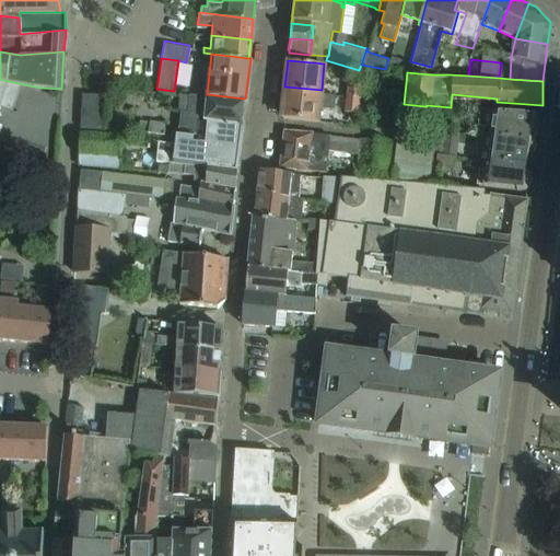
[(345,93),(360,94),(362,81),(346,80),(345,93)]
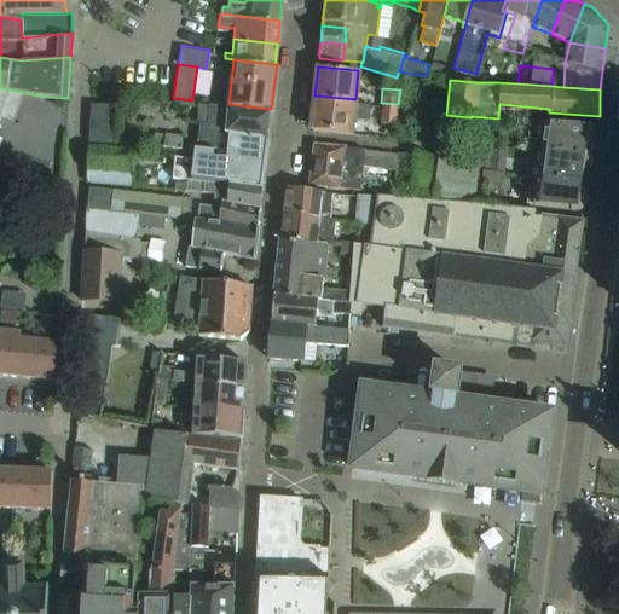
[(356,100),(356,99),(314,96),(311,127),(335,129),(352,131),(353,116),(368,117),(369,103),(356,100)]
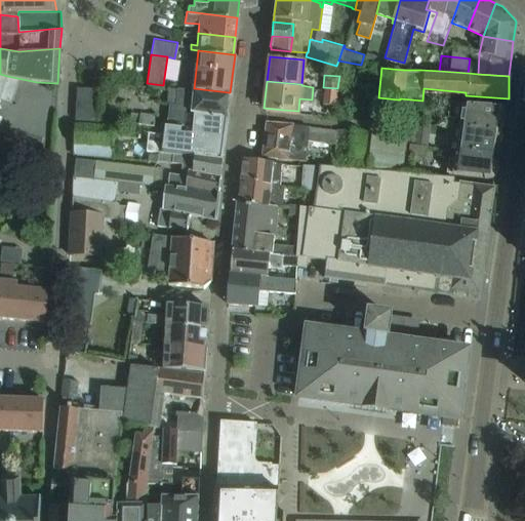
[(229,92),(194,88),(193,88),(175,85),(174,102),(170,101),(168,117),(180,119),(192,121),(194,111),(226,115),(229,92)]
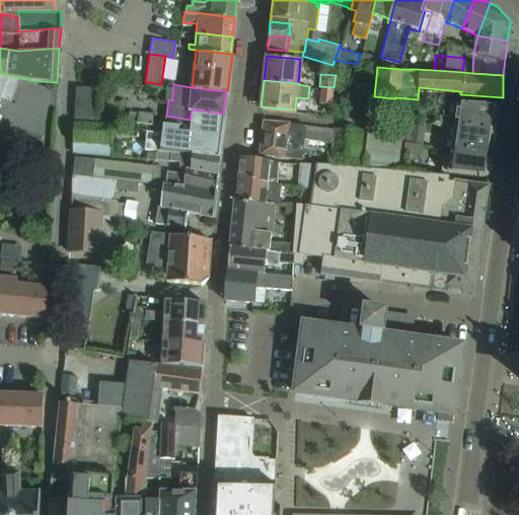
[(94,118),(95,86),(75,85),(74,117),(94,118)]
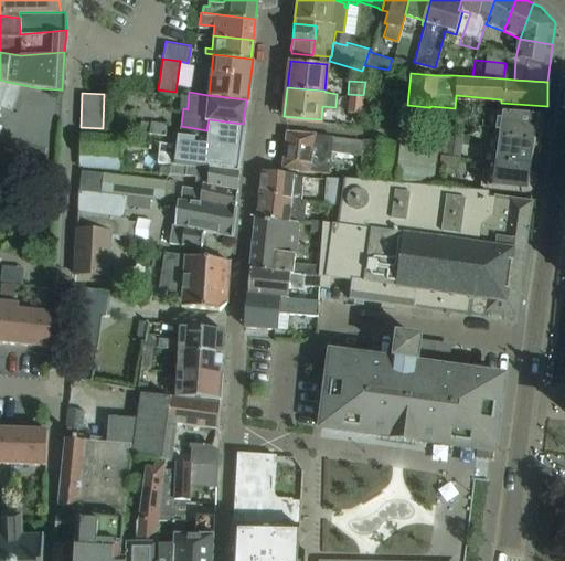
[(362,112),(363,95),(348,94),(345,109),(362,112)]
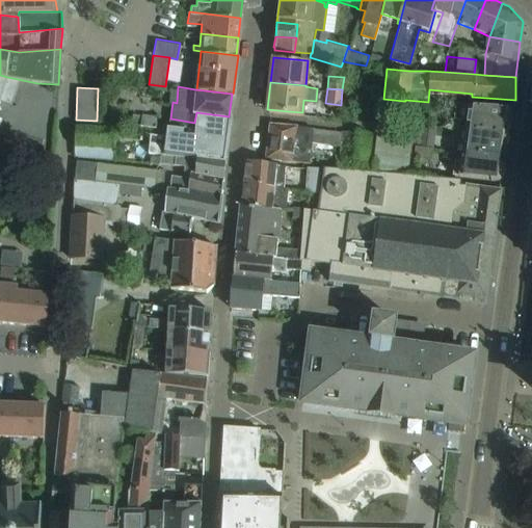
[(401,115),(403,101),(383,99),(381,113),(401,115)]
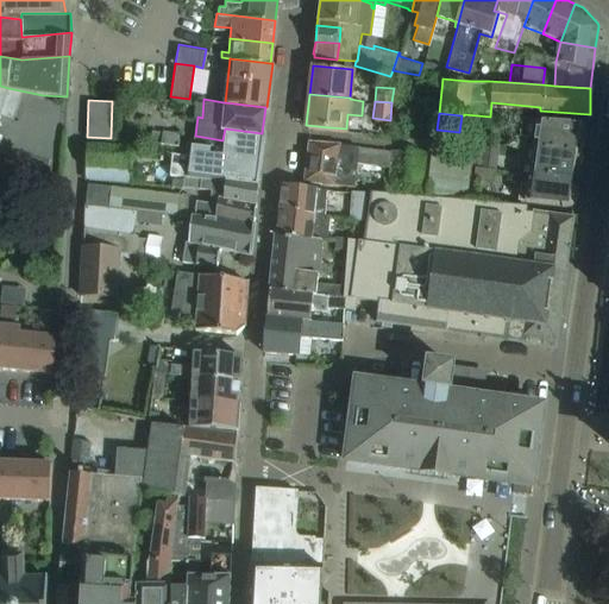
[(531,144),(581,150),(585,123),(562,121),(534,119),(534,120),(520,119),(518,133),(532,134),(531,144)]
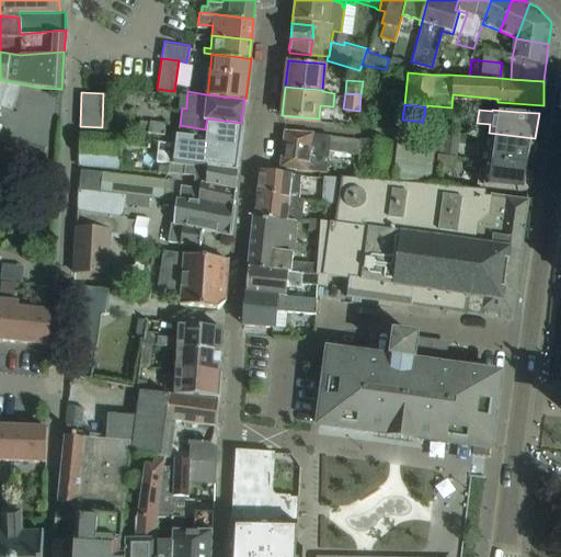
[(149,118),(148,131),(161,133),(163,121),(149,118)]
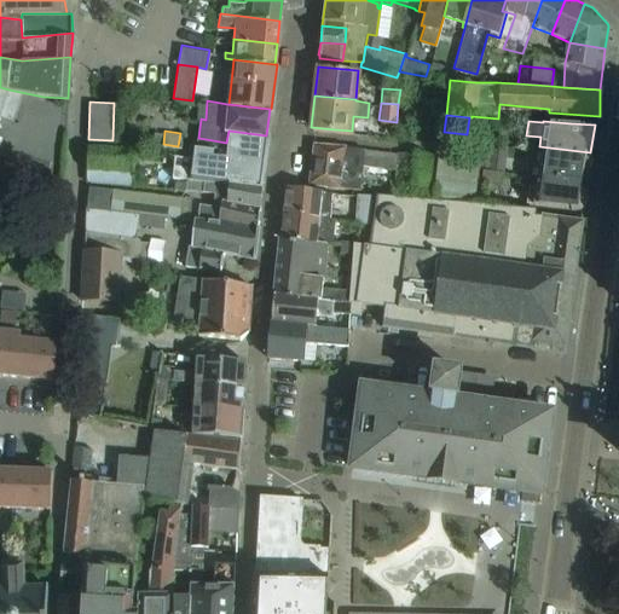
[(267,135),(266,135),(229,131),(226,143),(213,140),(212,151),(265,158),(267,135)]
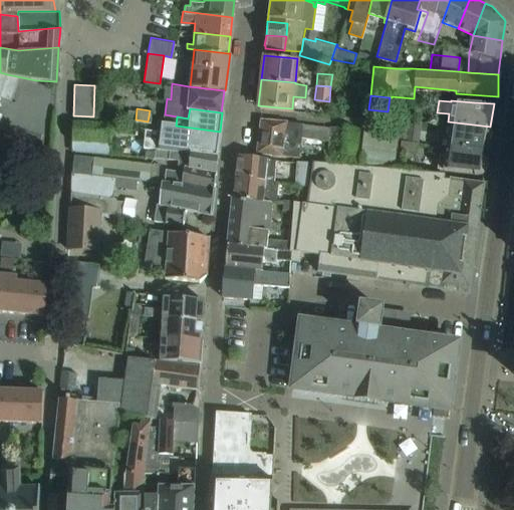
[(176,125),(177,116),(165,114),(165,117),(165,121),(161,121),(160,131),(145,129),(143,147),(155,148),(154,157),(178,160),(177,163),(216,169),(218,154),(217,154),(220,132),(176,125)]
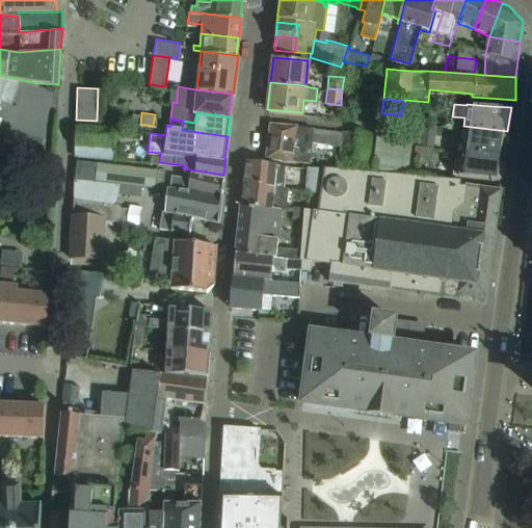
[(314,138),(315,128),(290,125),(269,123),(265,156),(286,159),(312,161),(314,141),(339,144),(340,141),(314,138)]
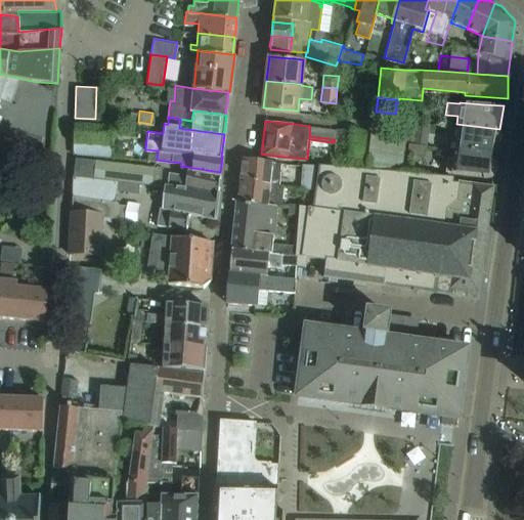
[(370,168),(375,123),(370,122),(370,130),(336,127),(335,129),(310,126),(309,136),(335,139),(334,142),(332,165),(370,168)]
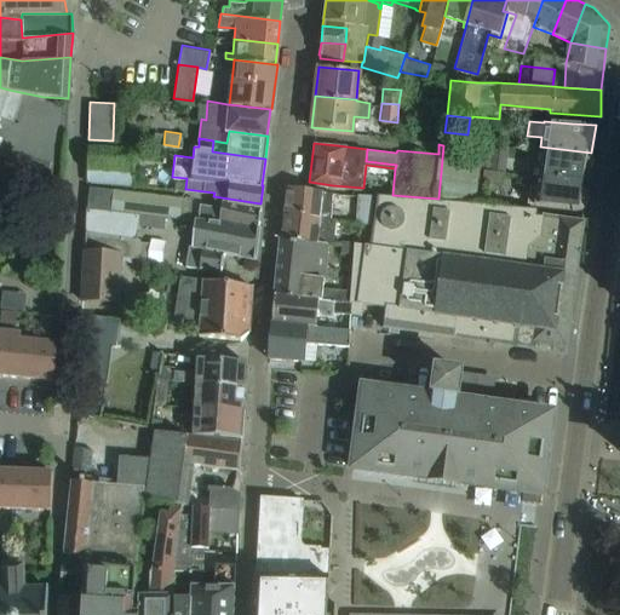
[(135,148),(89,145),(86,179),(132,182),(135,148)]
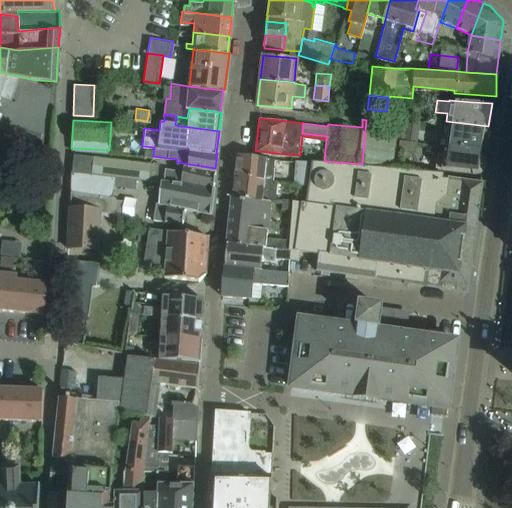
[(362,164),(393,167),(397,123),(366,120),(362,164)]
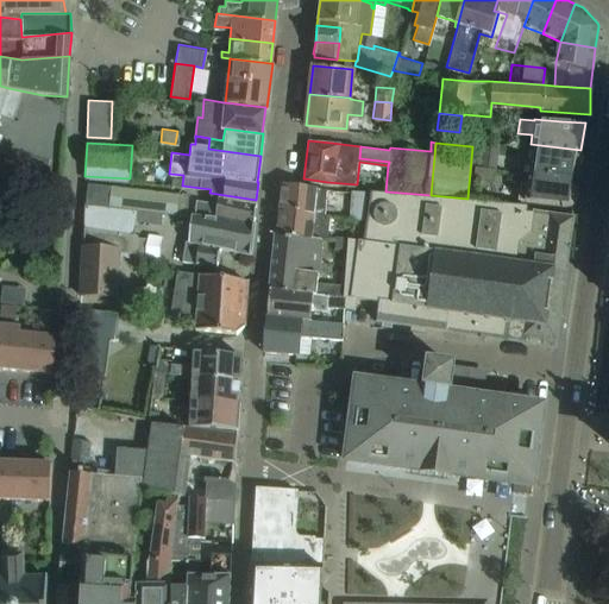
[(477,143),(475,165),(494,167),(496,145),(477,143)]
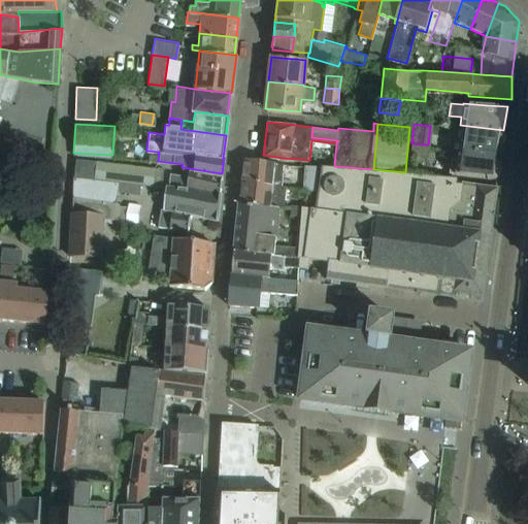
[(503,130),(460,125),(456,125),(454,139),(458,139),(457,149),(500,153),(503,130)]
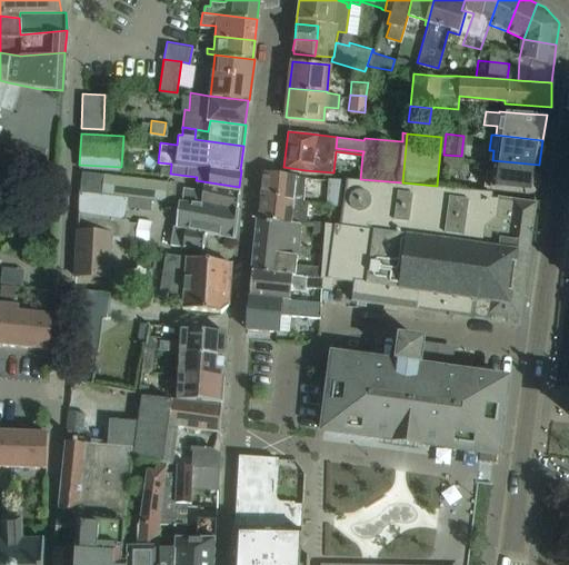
[(459,168),(461,156),(443,155),(442,166),(459,168)]
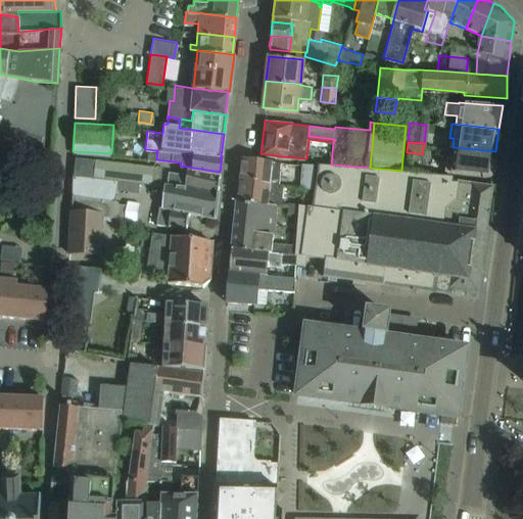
[(492,176),(495,151),(453,147),(450,172),(472,174),(492,176)]
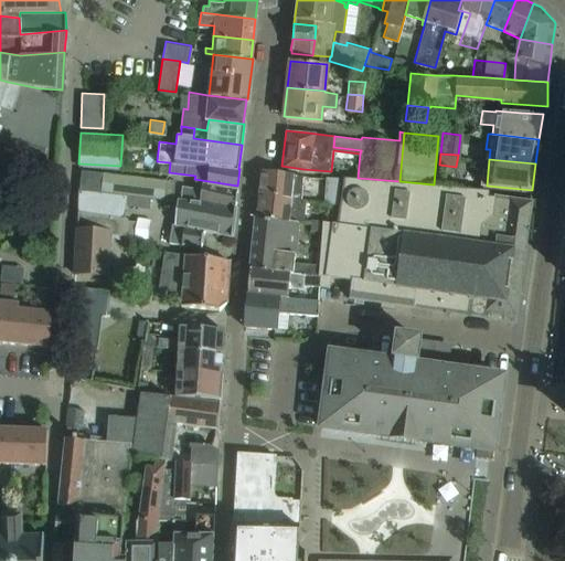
[(258,194),(300,199),(305,175),(284,172),(262,169),(258,194)]
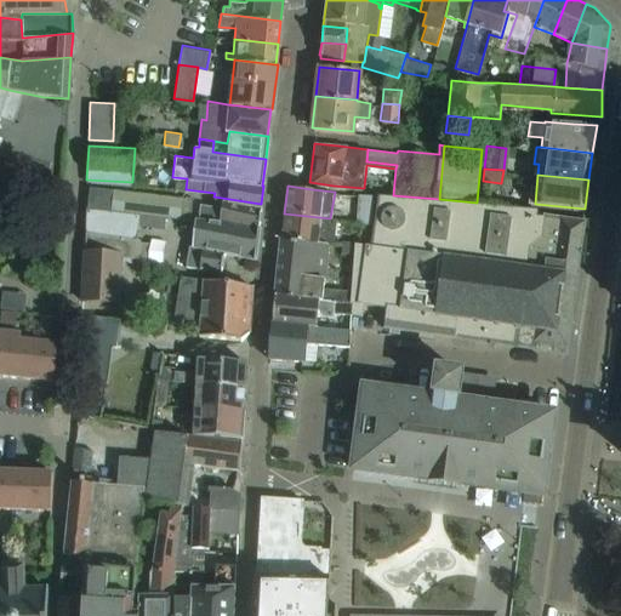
[(85,234),(135,238),(137,224),(164,227),(165,216),(189,218),(192,197),(184,195),(184,198),(89,188),(86,207),(85,231),(85,234)]
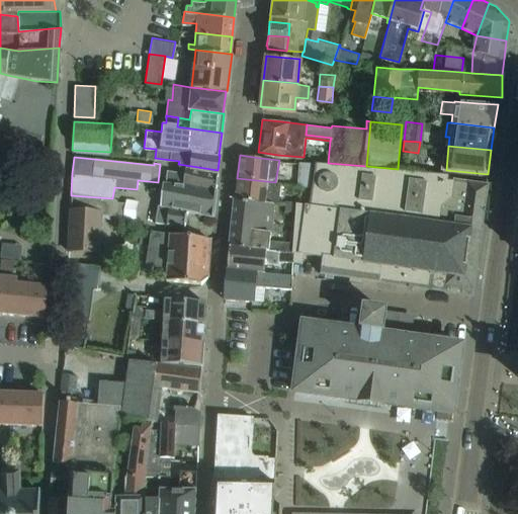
[(310,185),(311,162),(297,161),(296,185),(310,185)]
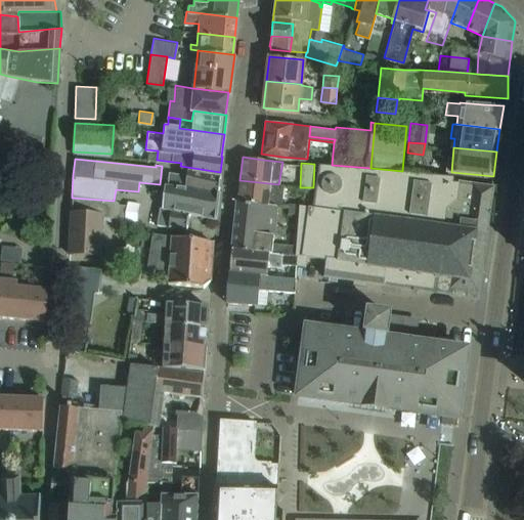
[(452,176),(402,171),(370,168),(332,165),(319,164),(313,206),(301,204),(301,209),(485,233),(492,185),(472,182),(452,180),(452,176)]
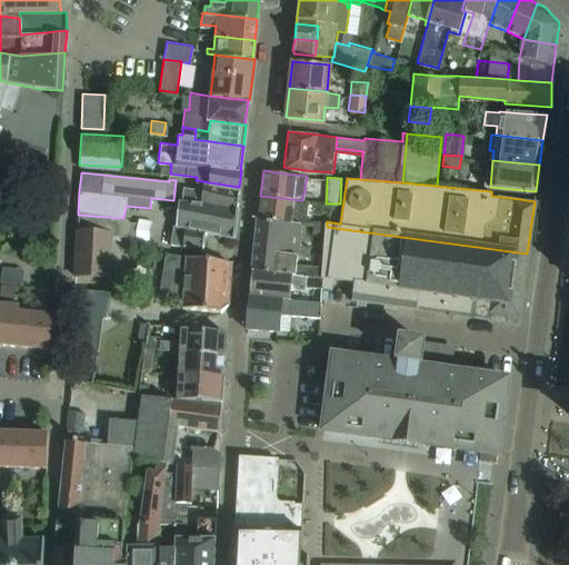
[(237,205),(239,187),(196,180),(196,184),(202,184),(202,188),(183,186),(181,199),(237,205)]
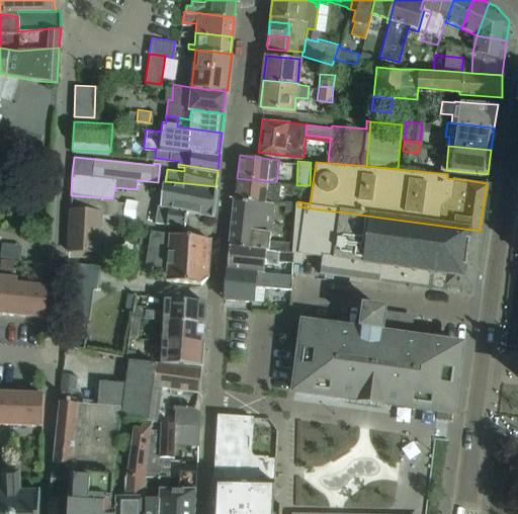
[(280,183),(275,182),(237,178),(234,200),(273,203),(278,204),(280,183)]
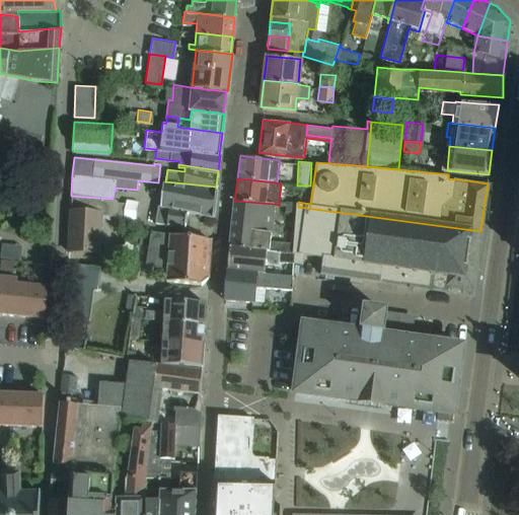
[(216,187),(165,181),(162,181),(159,208),(157,208),(155,225),(166,227),(184,229),(187,213),(213,216),(216,187)]
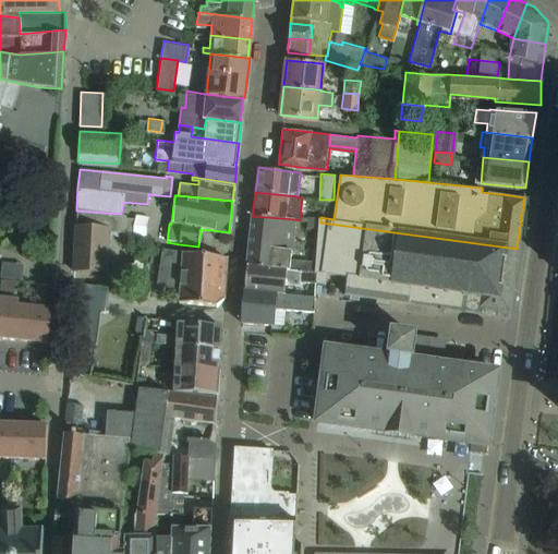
[(124,215),(121,214),(76,211),(75,227),(108,229),(123,231),(124,215)]
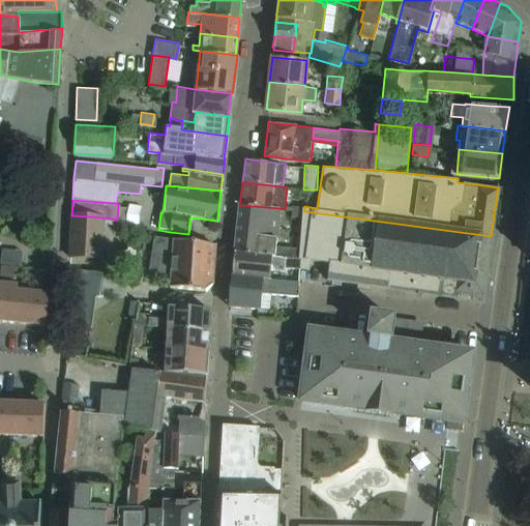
[(276,245),(280,208),(239,205),(234,252),(300,256),(301,247),(276,245)]
